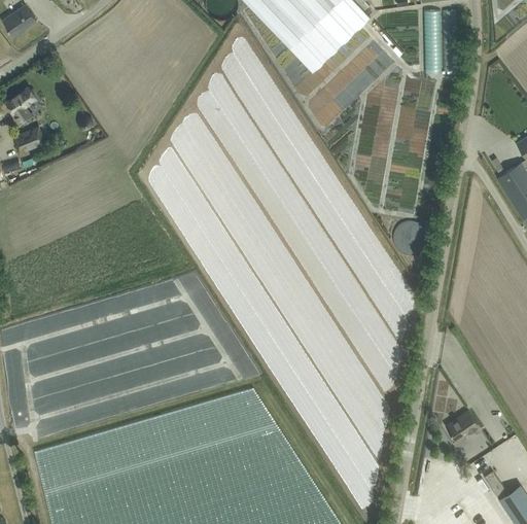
[(241,0),(313,74),(370,19),(351,0),(241,0)]
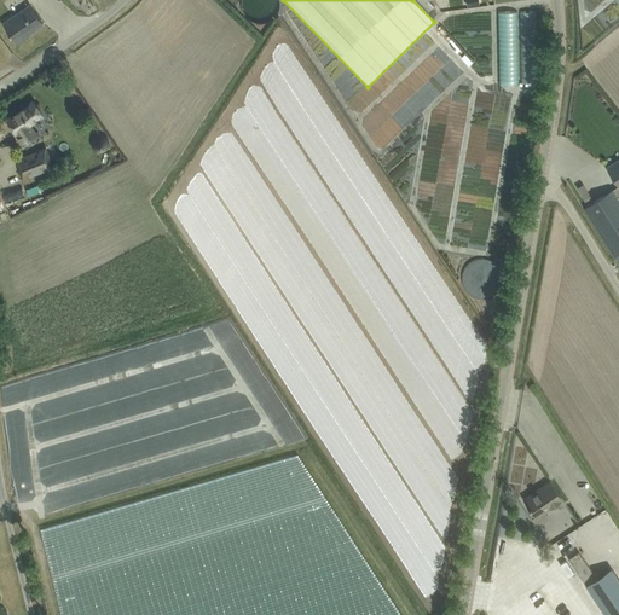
[(414,0),(428,15),(434,10),(428,5),(432,0),(414,0)]
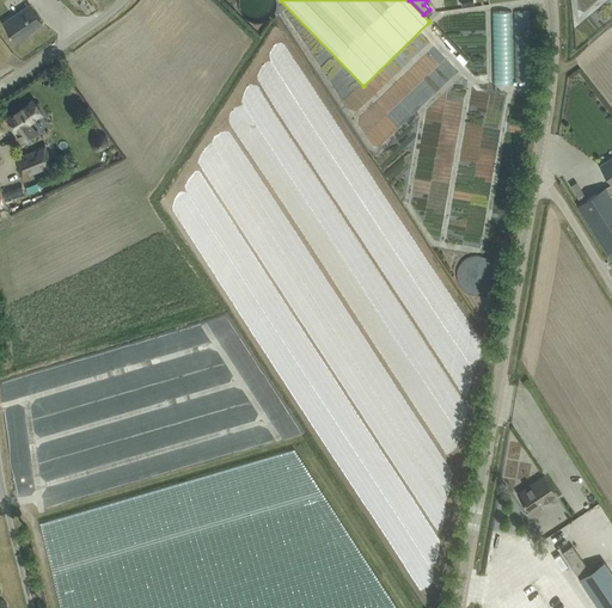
[(11,37),(17,44),(42,28),(30,8),(4,26),(10,36),(8,36),(11,38),(11,37)]
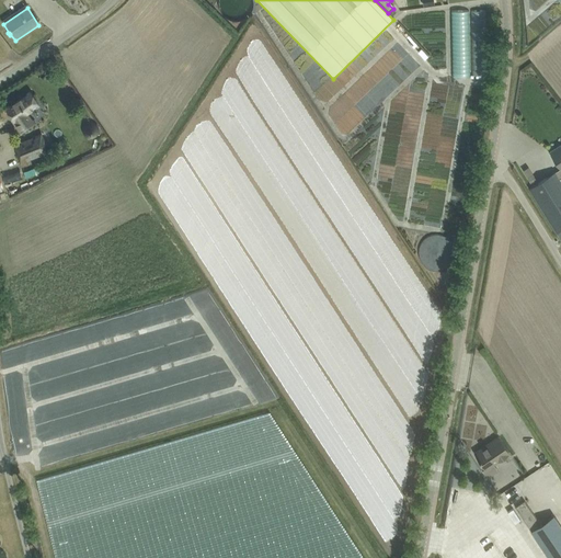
[(479,10),(460,10),(460,76),(478,76),(478,72),(491,72),(491,10),(479,10)]
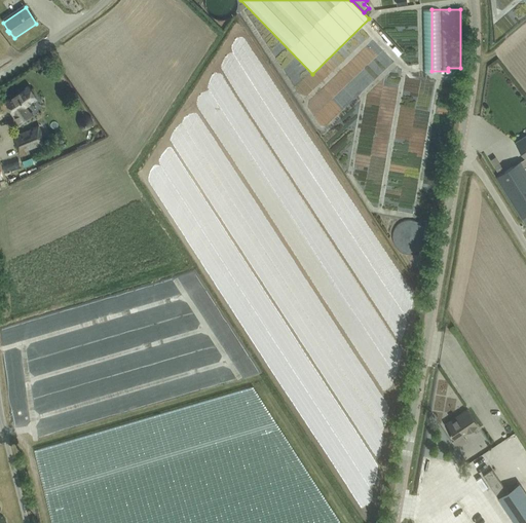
[(29,115),(24,108),(36,100),(29,89),(6,104),(13,115),(19,122),(29,115)]
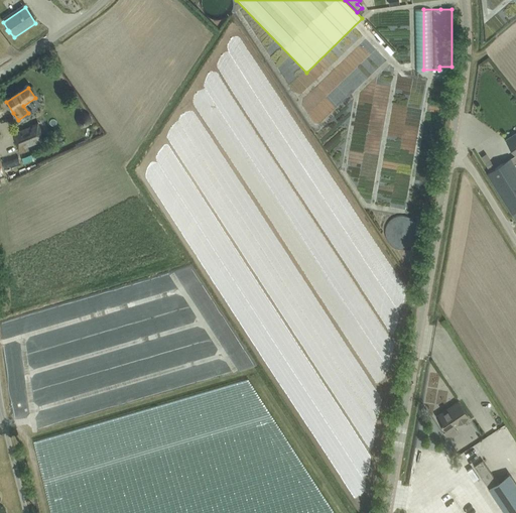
[(19,152),(28,149),(44,142),(37,126),(14,136),(17,144),(16,145),(19,152)]
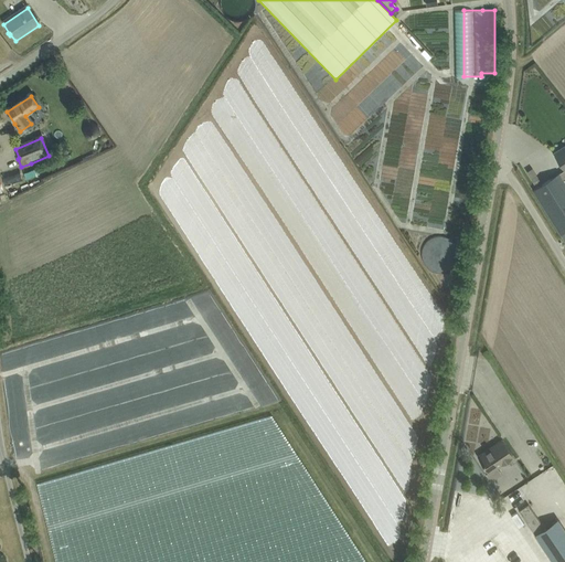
[(564,148),(554,156),(564,173),(533,193),(539,202),(562,240),(564,243),(564,148)]
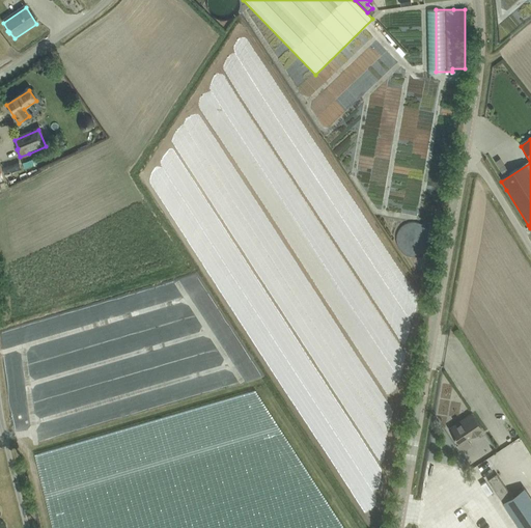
[(31,167),(44,163),(42,158),(29,163),(31,167)]
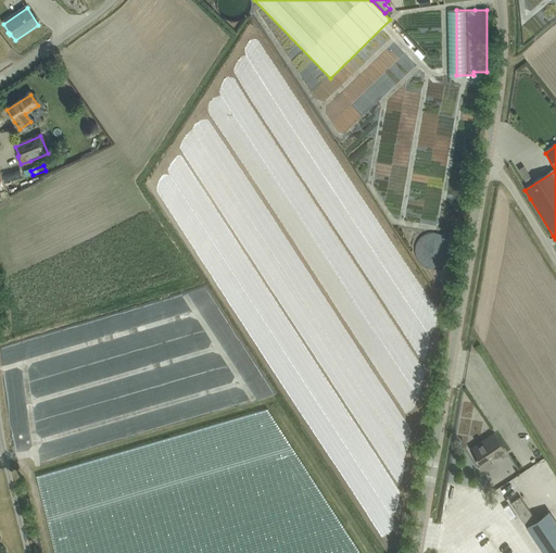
[(470,452),(481,467),(505,452),(494,436),(470,452)]
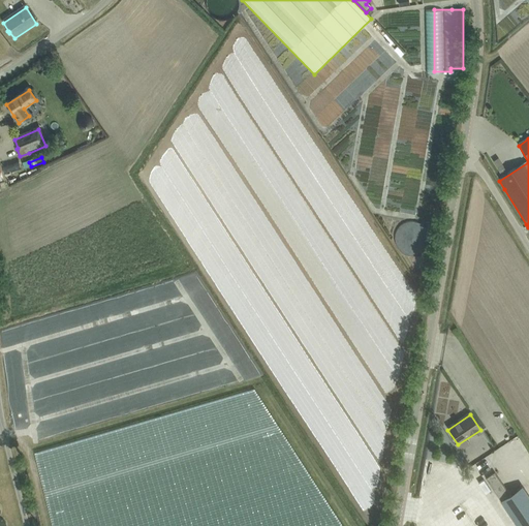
[(486,481),(516,525),(528,525),(528,499),(522,489),(509,497),(494,475),(486,481)]
